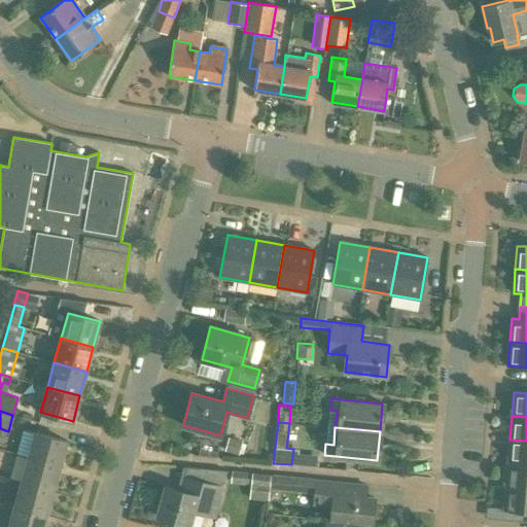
[(28,457),(60,466),(67,441),(35,432),(28,457)]
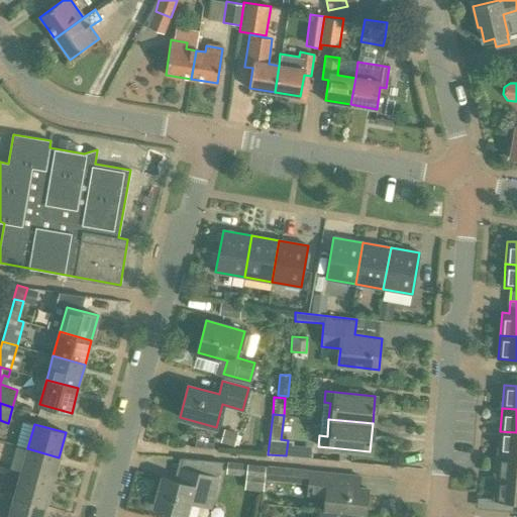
[(234,446),(238,432),(224,428),(220,442),(234,446)]
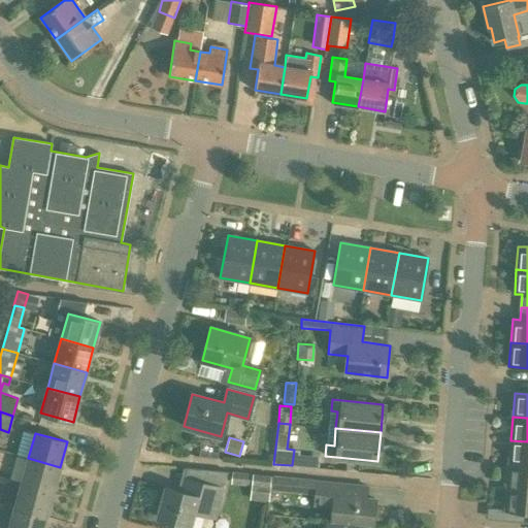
[(527,465),(527,441),(510,440),(508,464),(527,465)]
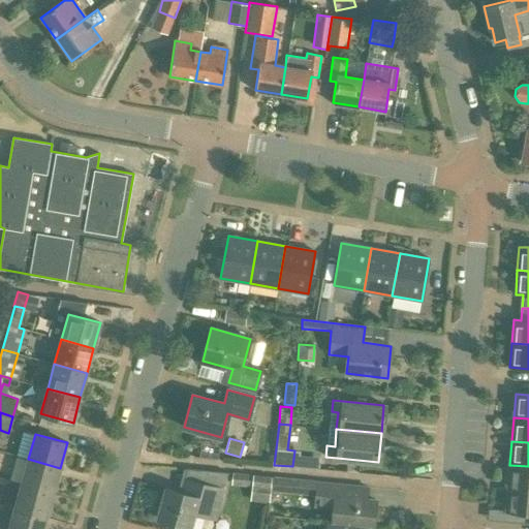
[(54,493),(60,468),(28,459),(21,484),(54,493)]
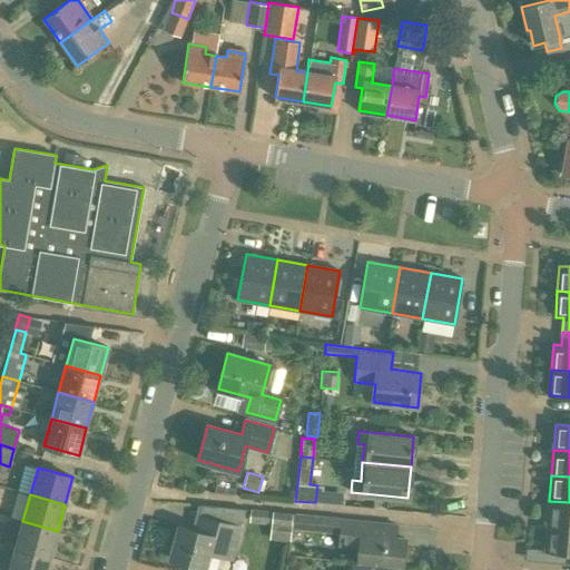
[(569,502),(549,501),(546,501),(541,504),(540,516),(544,519),(543,523),(547,526),(547,527),(569,528),(569,502)]
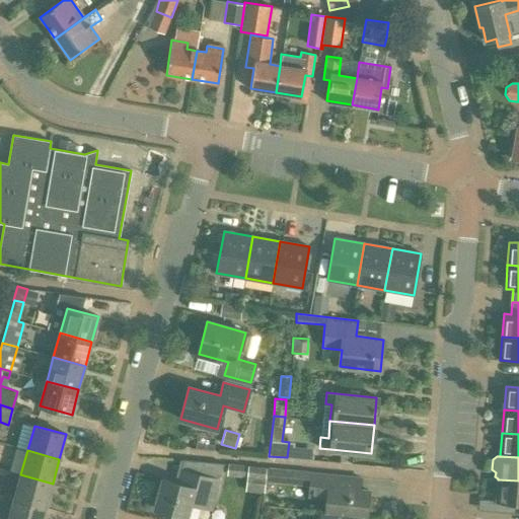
[(219,480),(223,463),(183,459),(180,469),(189,472),(186,486),(162,479),(155,508),(196,518),(200,505),(211,508),(218,479),(219,480)]
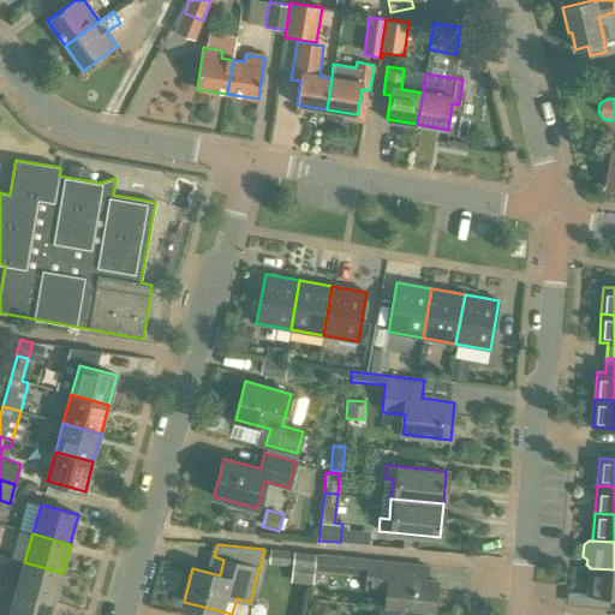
[(336,556),(316,554),(294,551),(270,550),(269,563),(293,566),(291,583),(312,585),(314,571),(335,572),(336,556)]
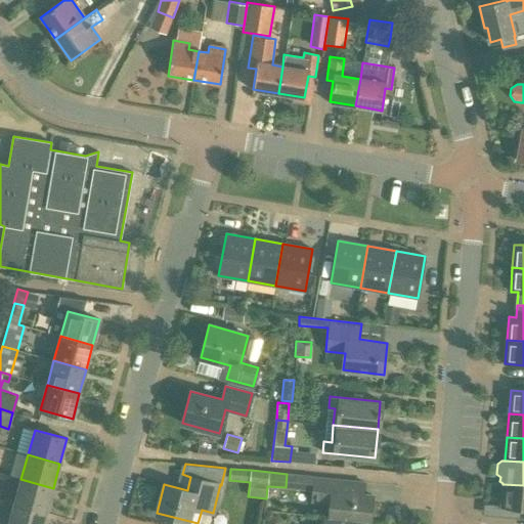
[(340,491),(341,480),(315,477),(313,491),(312,501),(331,503),(330,517),(324,517),(369,522),(372,494),(340,491)]
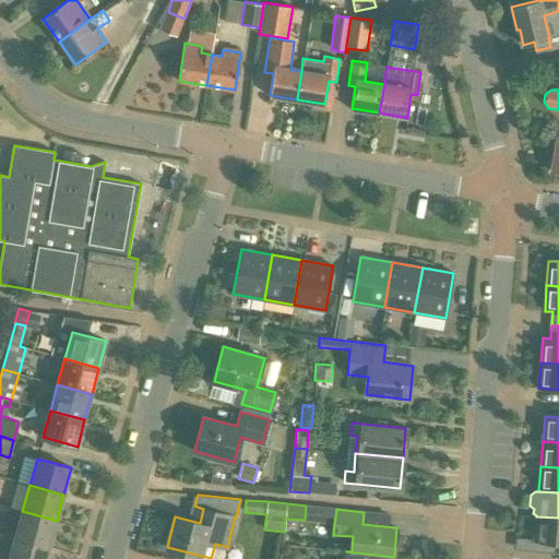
[(49,547),(57,521),(22,511),(15,537),(49,547)]
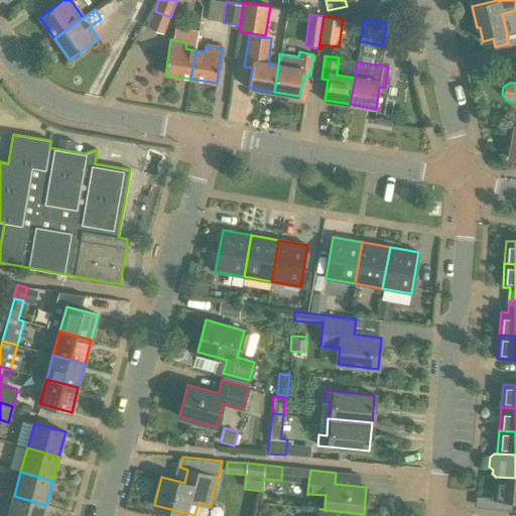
[(515,502),(515,478),(495,477),(493,500),(515,502)]
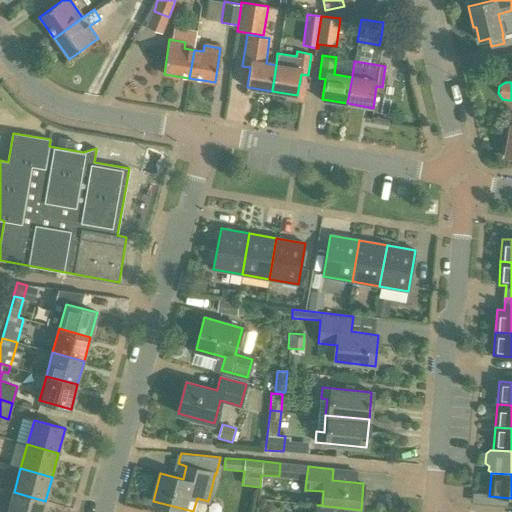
[(41,511),(45,501),(14,492),(8,511),(41,511)]
